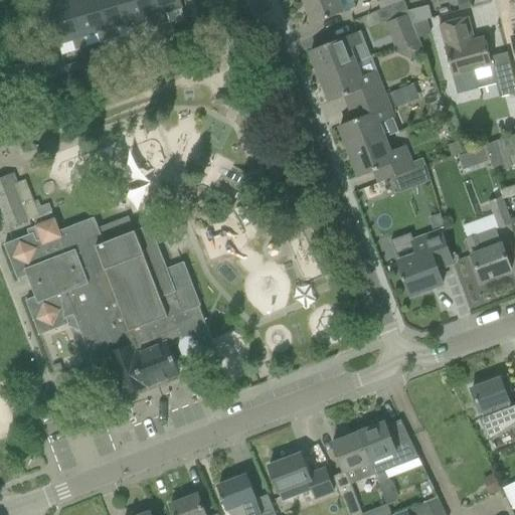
[(72,40),(76,51),(87,48),(72,0),(53,6),(55,9),(48,11),(58,44),(72,40)]
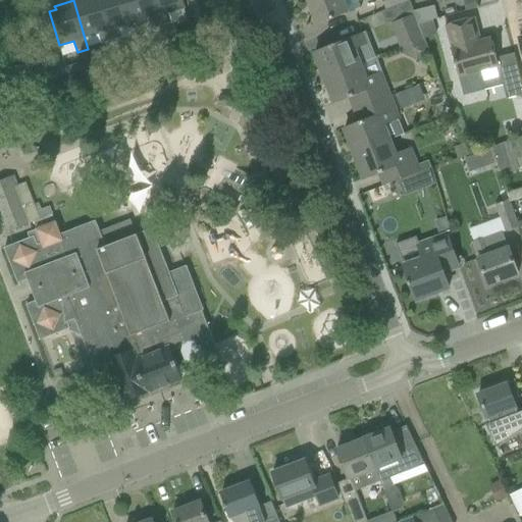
[(73,0),(88,49),(89,48),(85,38),(98,34),(102,45),(112,42),(112,41),(100,0),(73,0)]
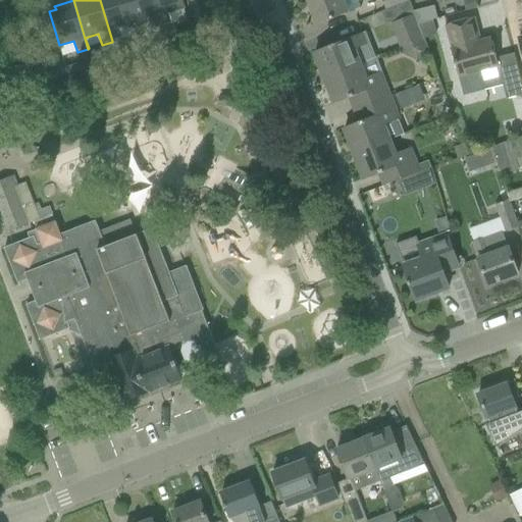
[(100,0),(112,41),(121,39),(124,38),(120,27),(134,22),(126,0),(100,0)]
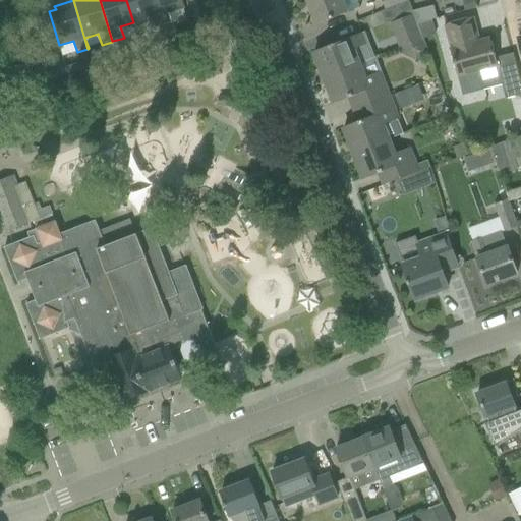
[(148,18),(152,30),(162,26),(154,0),(126,0),(133,22),(148,18)]
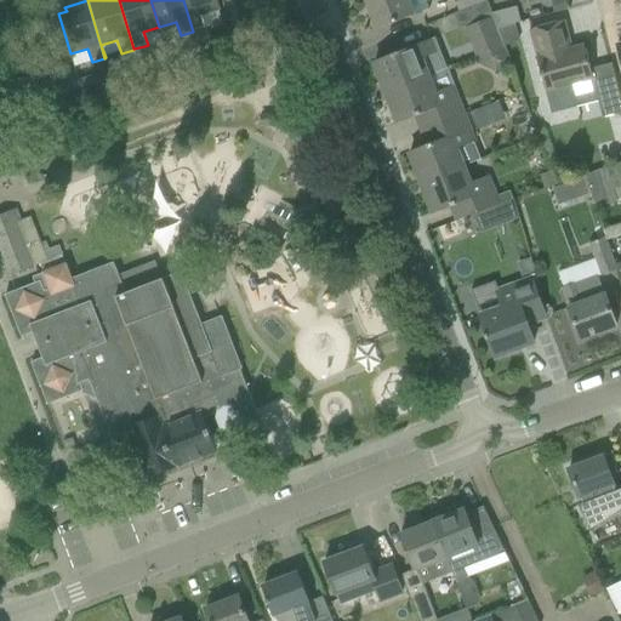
[(183,0),(193,32),(205,28),(201,15),(218,9),(216,0),(183,0)]
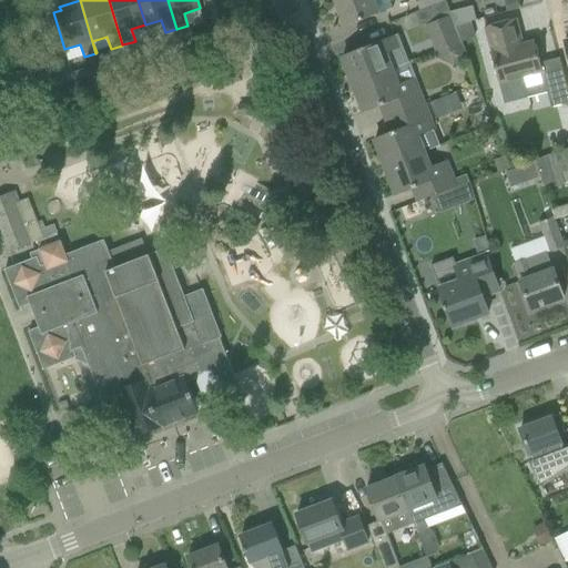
[(334,0),(346,28),(379,13),(373,0),(334,0)]
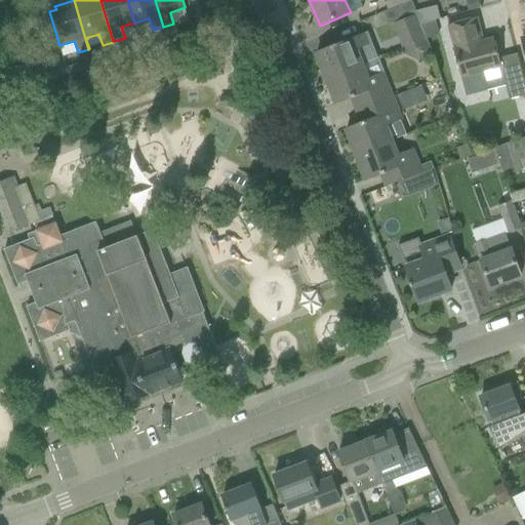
[(382,0),(388,10),(411,1),(410,0),(382,0)]
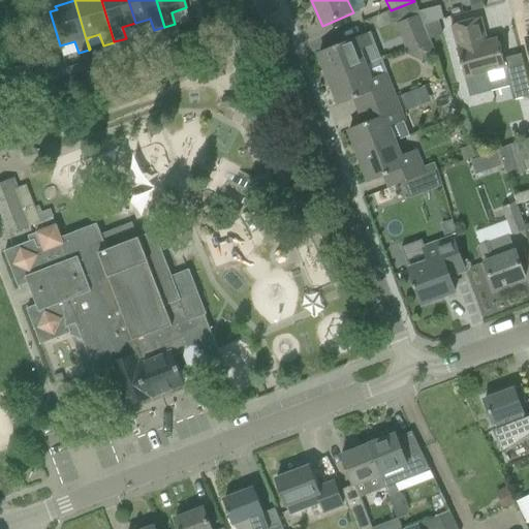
[(481,0),(469,0),(472,10),(484,7),(481,0)]
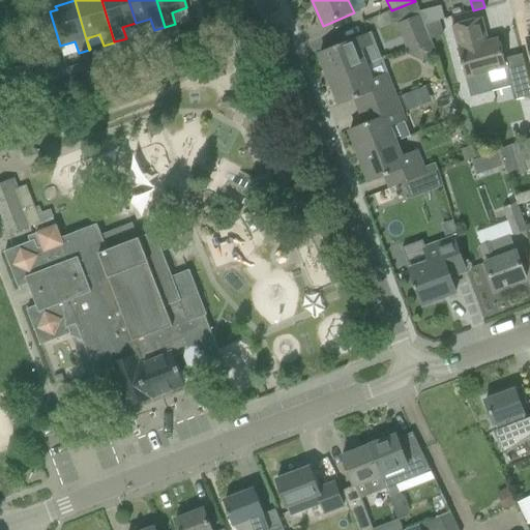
[(398,22),(407,49),(431,39),(424,24),(415,1),(391,10),(387,11),(392,24),(398,22)]
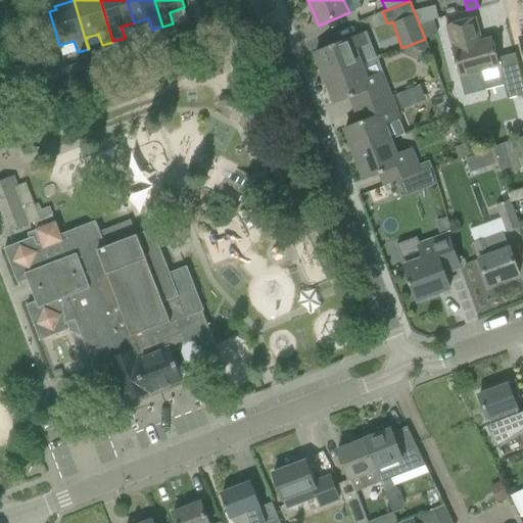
[(504,84),(492,39),(478,43),(472,18),(444,26),(464,94),(504,84)]
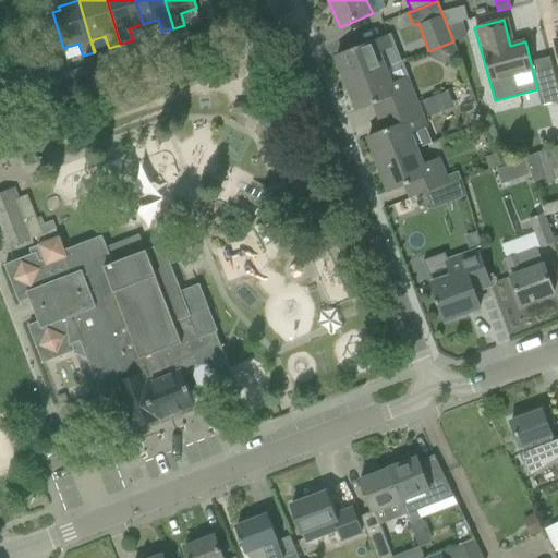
[(453,41),(468,36),(463,21),(447,25),(453,41)]
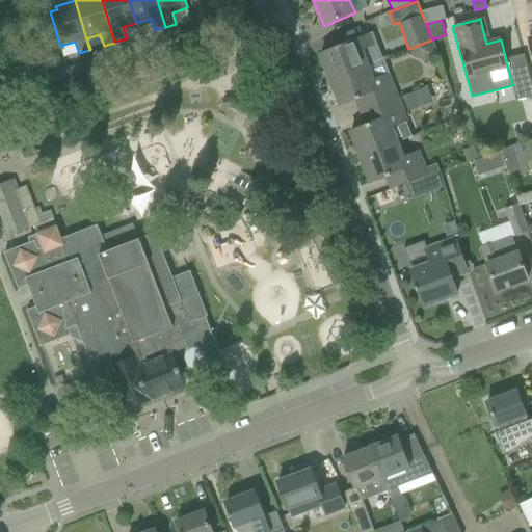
[(177,25),(166,28),(169,37),(180,34),(177,25)]
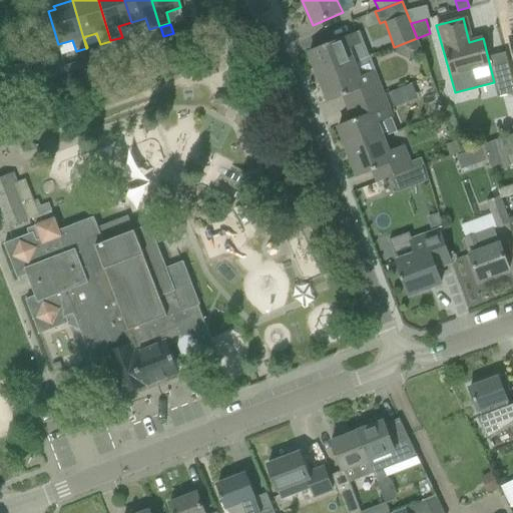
[(310,51),(320,77),(369,57),(368,57),(363,43),(359,32),(310,51)]
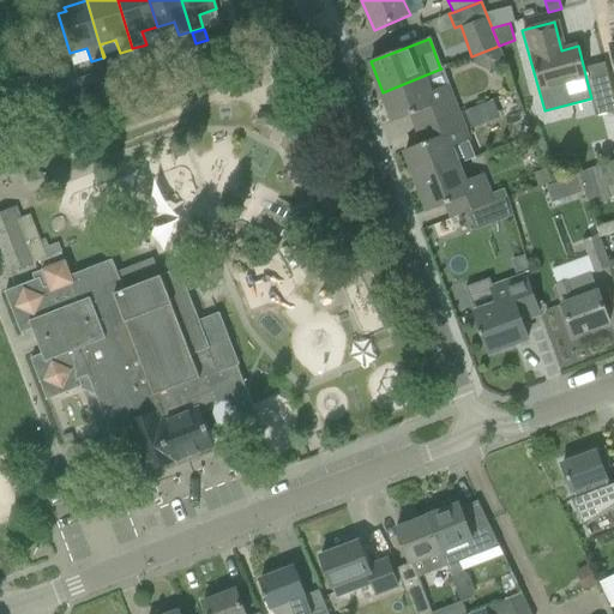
[(143,46),(132,49),(136,61),(146,58),(143,46)]
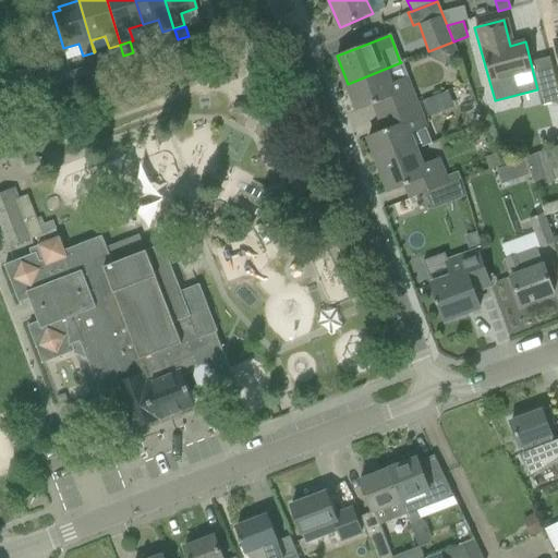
[(432,58),(449,65),(461,60),(453,41),(428,51),(432,58)]
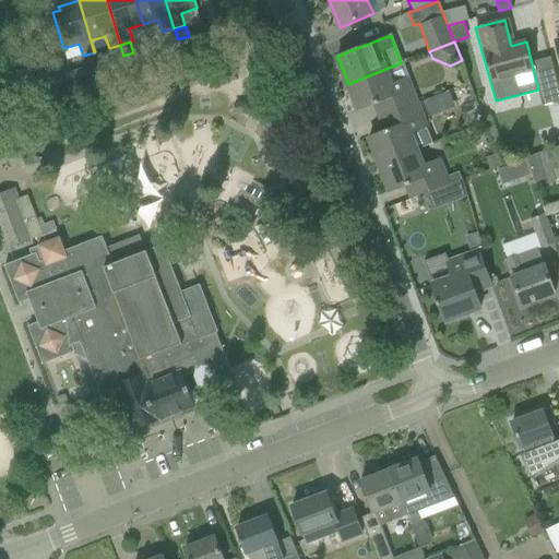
[(106,50),(95,52),(98,63),(108,60),(106,50)]
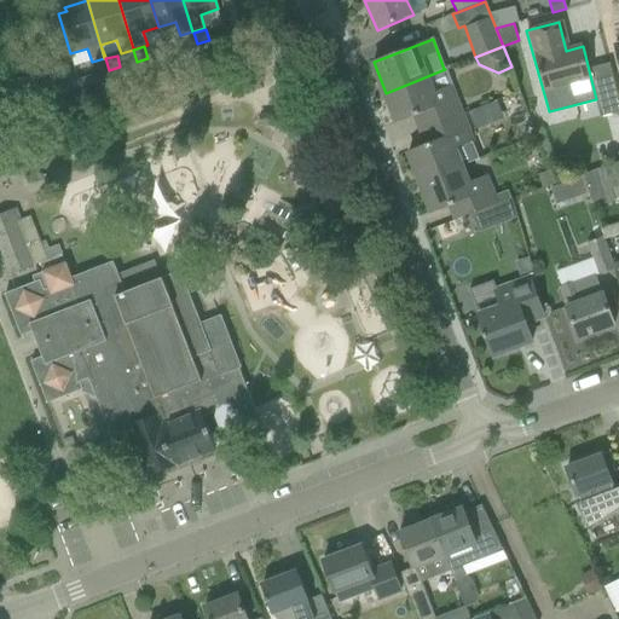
[(104,59),(90,63),(93,75),(108,70),(104,59)]
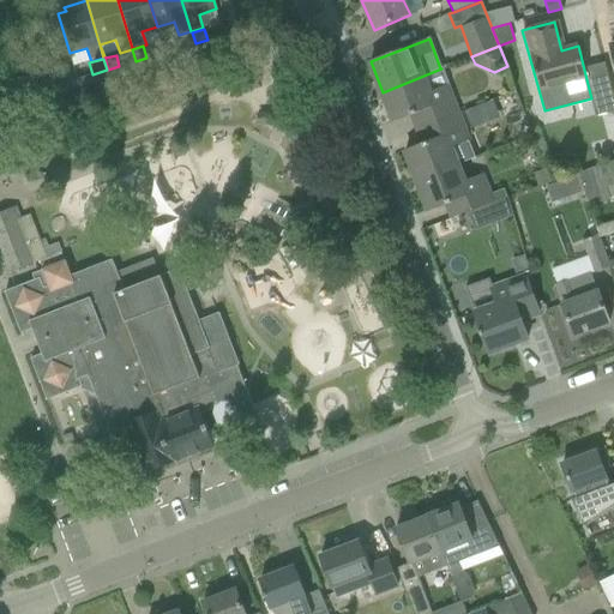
[(413,115),(419,130),(458,114),(447,85),(449,84),(443,68),(441,68),(383,92),(395,122),(413,115)]
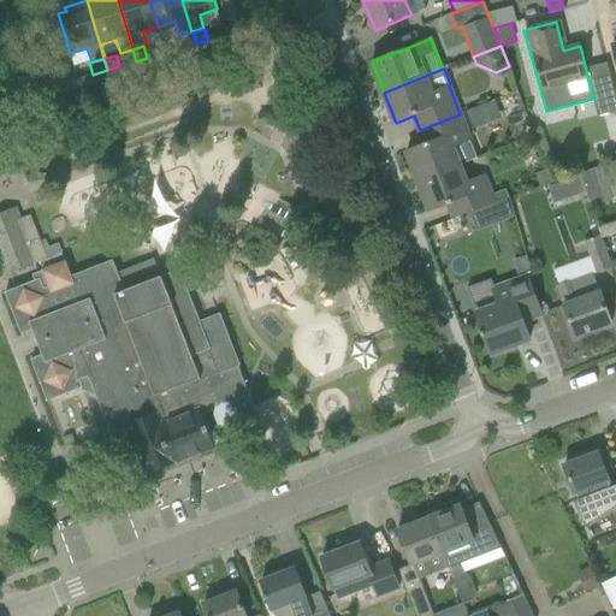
[(425,144),(407,152),(419,182),(460,166),(478,159),(471,142),(460,114),(420,130),(425,144)]
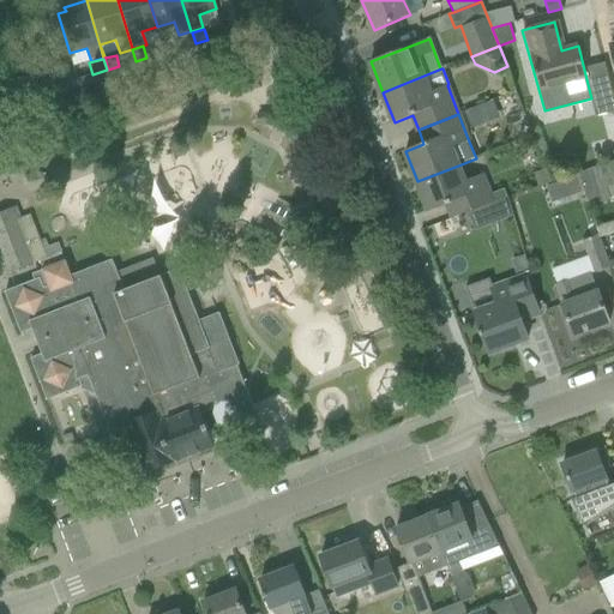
[(572,155),(554,155),(554,166),(572,166),(572,155)]
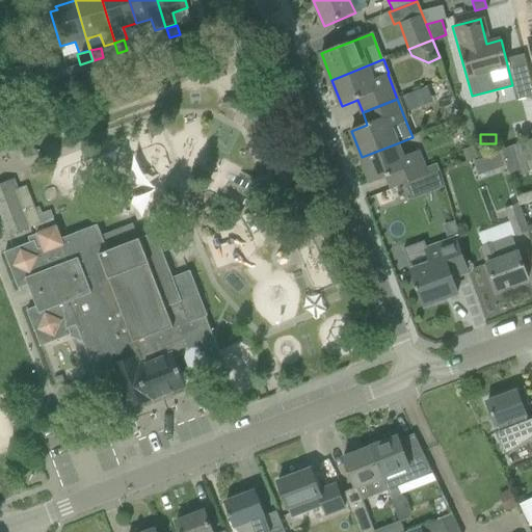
[(531,139),(501,150),(502,151),(506,164),(510,179),(529,173),(526,163),(531,160),(531,139)]
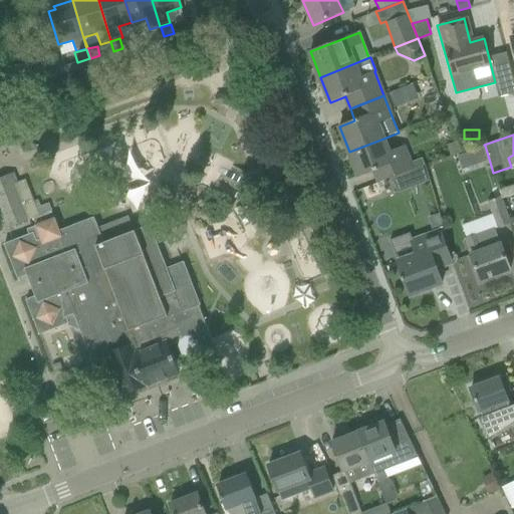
[(383,139),(349,152),(359,177),(375,171),(379,183),(391,179),(392,179),(414,171),(411,163),(404,147),(389,153),(383,139)]
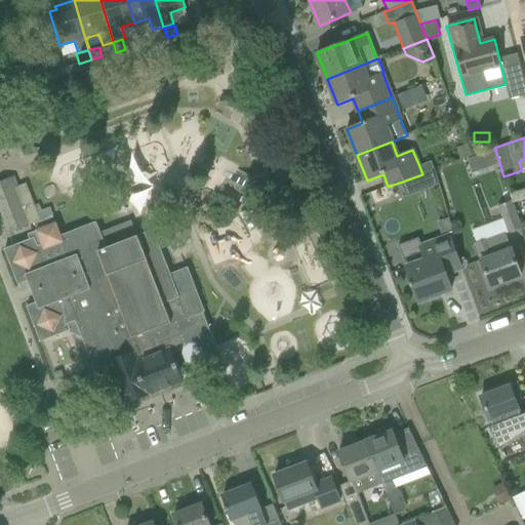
[(468,145),(456,149),(460,160),(472,155),(468,145)]
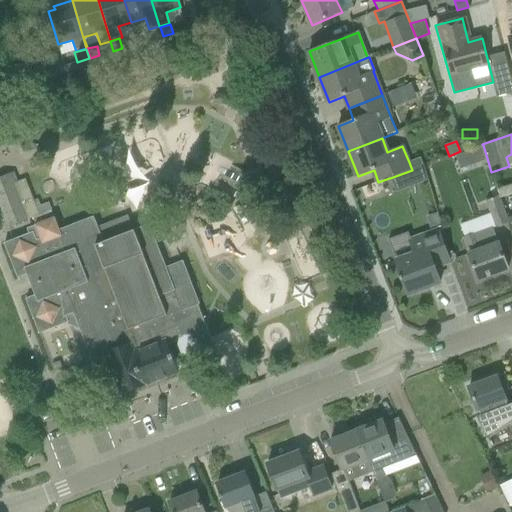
[(483,145),(470,150),(474,163),(487,158),(483,145)]
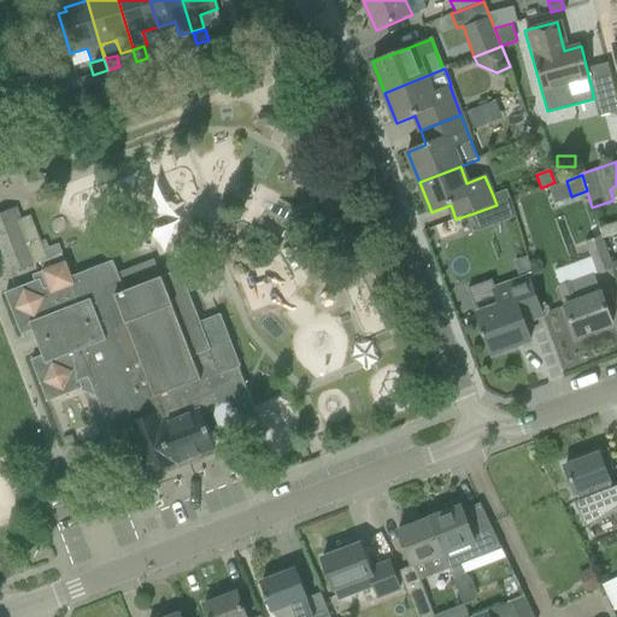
[(497,205),(470,215),(476,233),(516,218),(509,200),(497,205)]
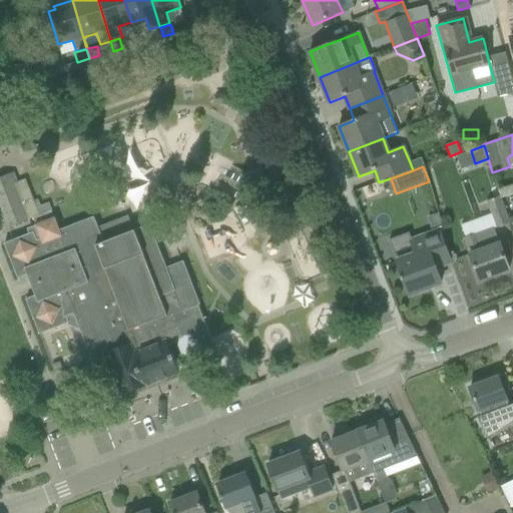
[(0,178),(0,204),(9,227),(27,220),(39,215),(25,179),(17,182),(14,174),(0,178)]
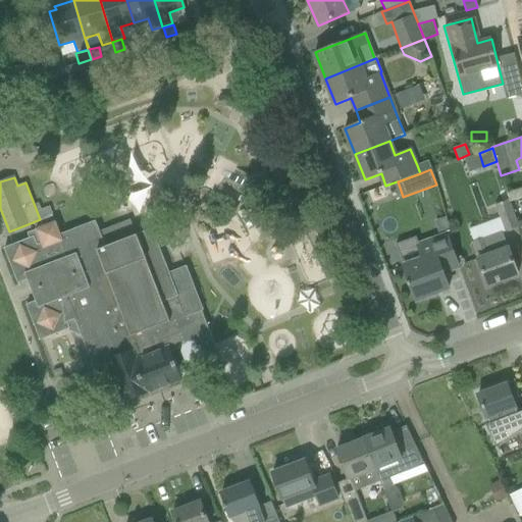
[(510,200),(496,205),(505,230),(519,225),(518,222),(510,200)]
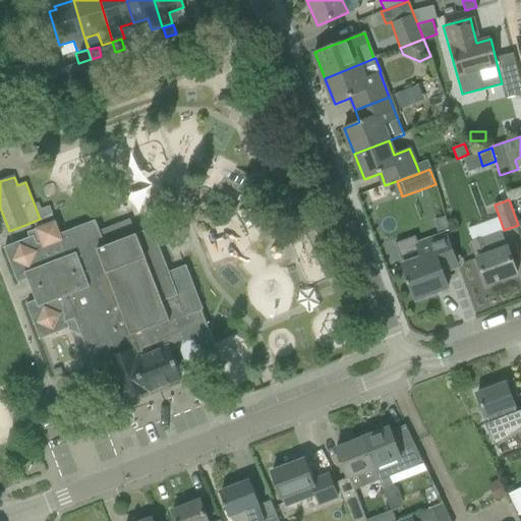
[(446,217),(435,221),(439,236),(450,233),(446,217)]
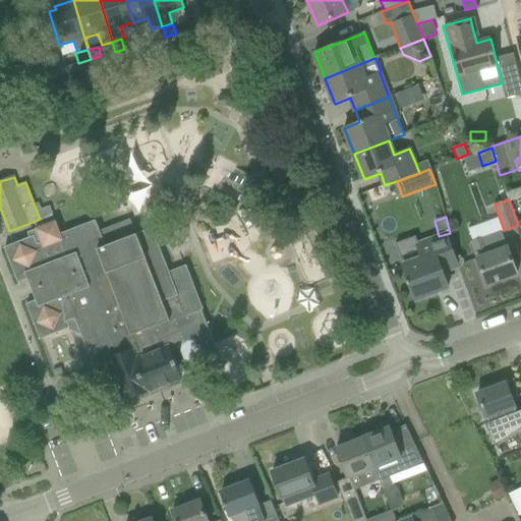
[(114,361),(128,398),(181,377),(170,349),(194,340),(203,361),(219,354),(212,336),(201,310),(204,309),(186,266),(169,272),(152,228),(106,245),(96,220),(60,233),(55,221),(25,233),(25,235),(33,232),(34,236),(4,247),(19,286),(20,285),(19,283),(29,280),(37,300),(27,303),(26,301),(25,302),(41,340),(77,326),(95,369),(114,361)]
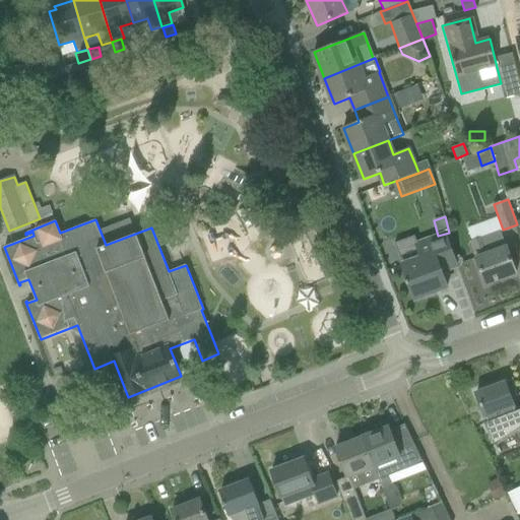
[(473,242),(471,243),(486,284),(516,272),(507,246),(506,247),(501,232),(473,242)]
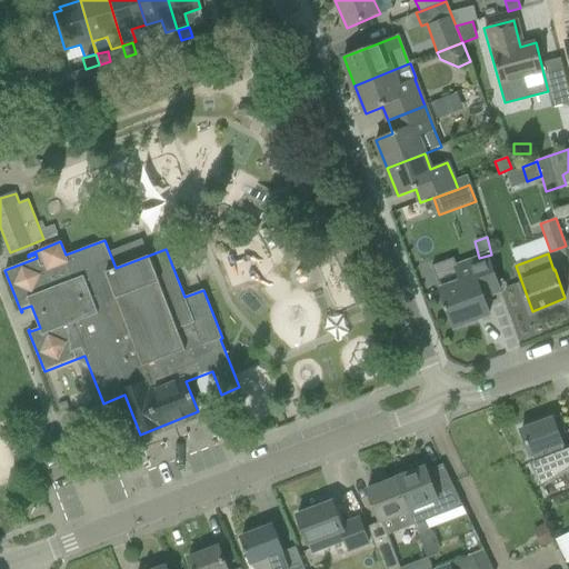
[(453,260),(432,268),(440,290),(455,327),(489,315),(483,298),(500,291),(497,282),(487,257),(456,268),(453,260)]
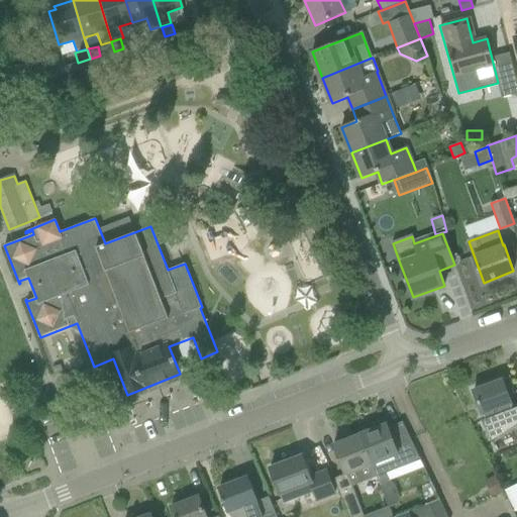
[(516,410),(514,412),(509,396),(514,394),(510,376),(502,379),(503,380),(474,391),(485,420),(483,421),(493,444),(516,425),(516,410)]
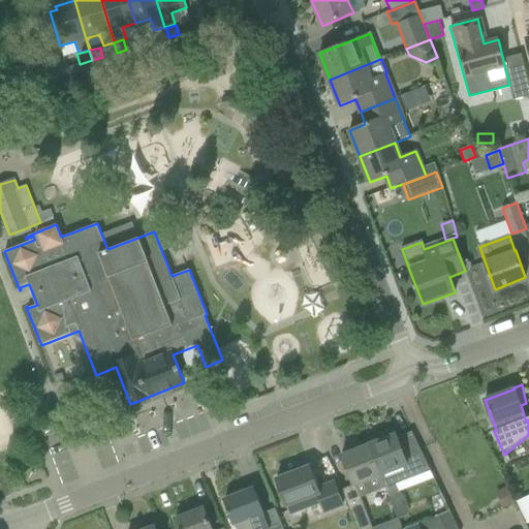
[(381,439),(368,444),(384,488),(389,496),(398,493),(395,484),(431,470),(412,432),(397,438),(396,434),(394,435),(393,431),(380,436),(381,439)]
